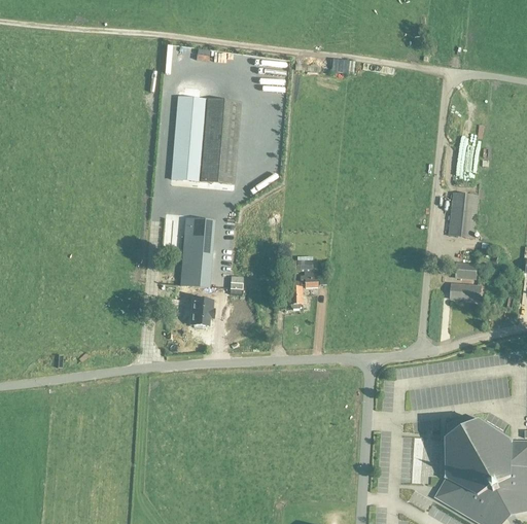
[(171,178),(200,180),(234,183),(241,100),(207,97),(178,95),(171,178)]
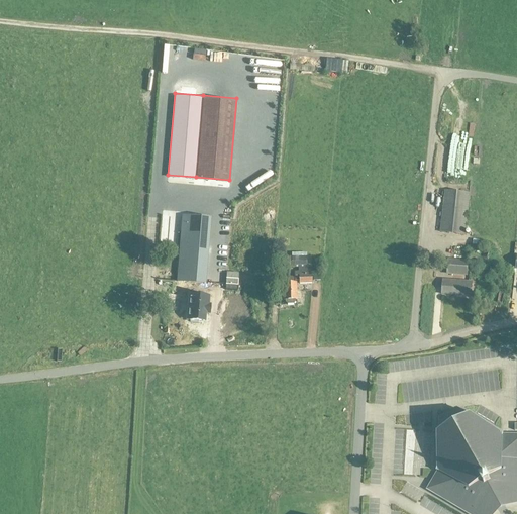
[(440,229),(466,232),(470,191),(444,188),(440,229)]
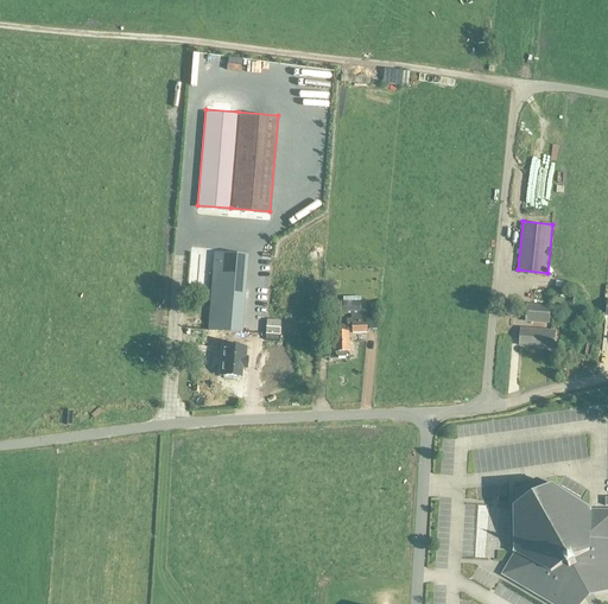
[(207,335),(217,336),(217,329),(241,331),(248,253),(214,250),(207,328),(207,335)]
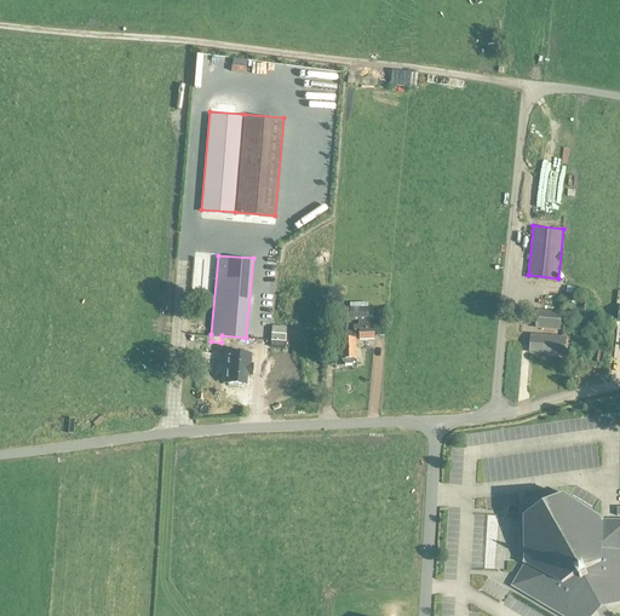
[(367,303),(340,304),(340,317),(374,316),(373,304),(367,304),(367,303)]
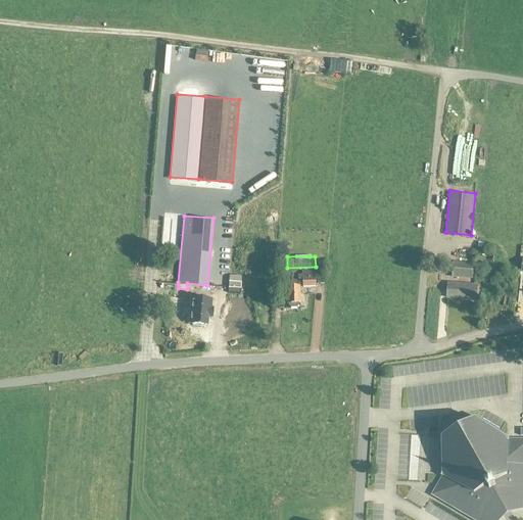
[(475,263),(454,261),(453,275),(473,277),(475,263)]
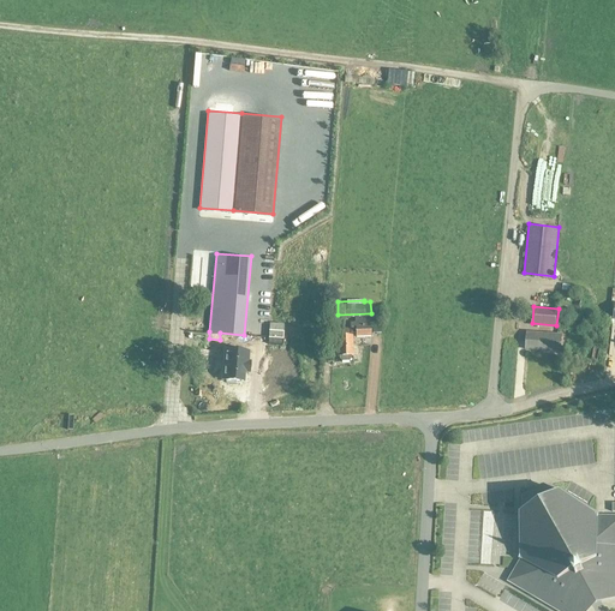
[(358,334),(371,333),(370,315),(357,316),(357,319),(351,321),(352,330),(358,330),(358,334)]
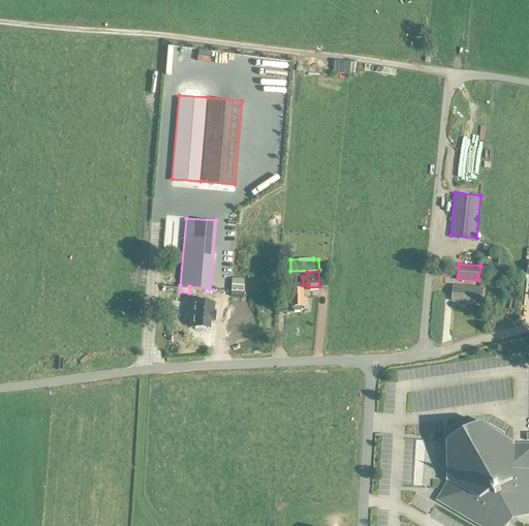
[(483,286),(454,284),(453,298),(481,301),(483,286)]
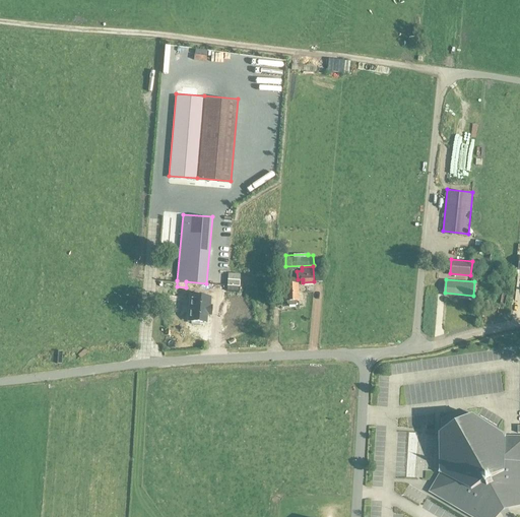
[(298,299),(298,282),(284,282),(285,299),(286,299),(286,301),(288,303),(295,303),(297,301),(297,299),(298,299)]
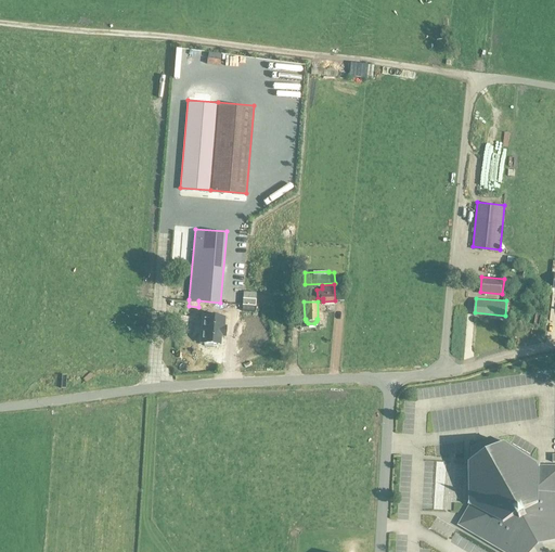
[(213,344),(213,342),(219,342),(220,334),(221,334),(222,324),(223,324),(223,316),(204,313),(204,322),(203,322),(201,341),(204,341),(204,343),(213,344)]
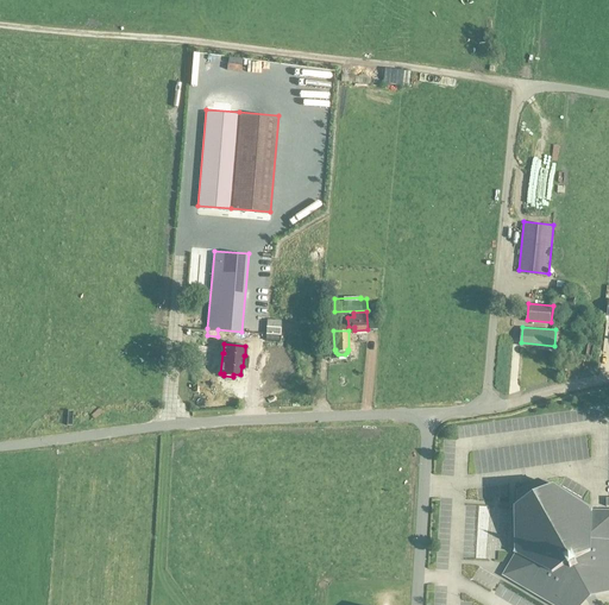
[(45,420),(56,420),(56,408),(45,408),(45,420)]
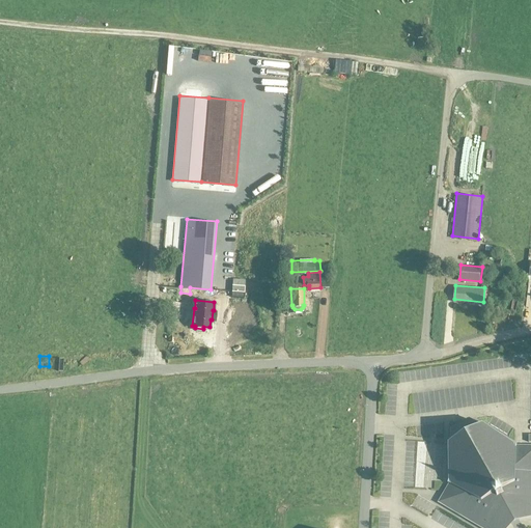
[(443,493),(439,500),(485,527),(501,527),(507,519),(505,518),(506,516),(516,509),(519,509),(519,511),(530,511),(530,443),(515,443),(482,423),(481,424),(469,417),(451,426),(451,441),(450,442),(449,479),(450,480),(443,493)]
